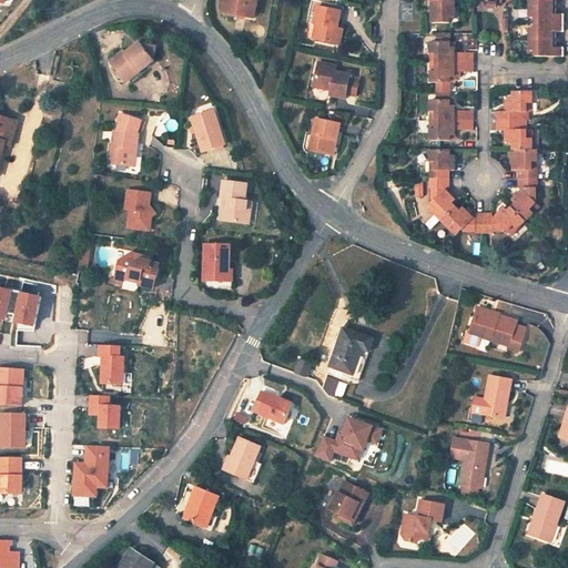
[(224,0),(223,12),(254,19),(257,0),(224,0)]
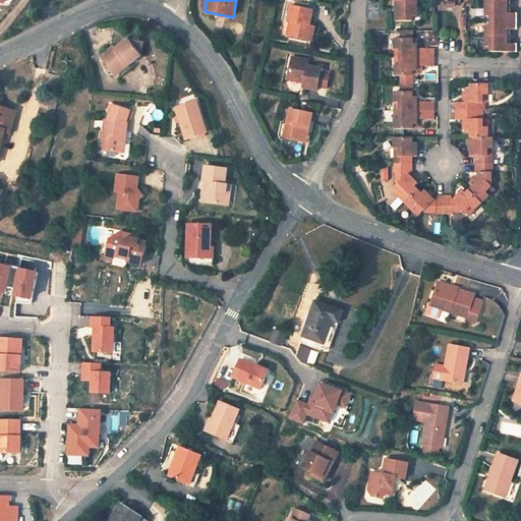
[(397,0),(397,22),(413,22),(413,17),(418,17),(417,0),(484,0),(485,16),(490,16),(490,26),(485,26),(485,45),(490,45),(490,53),(517,53),(518,45),(510,45),(508,45),(508,30),(511,30),(518,30),(518,14),(511,14),(508,14),(508,0),(397,0)]
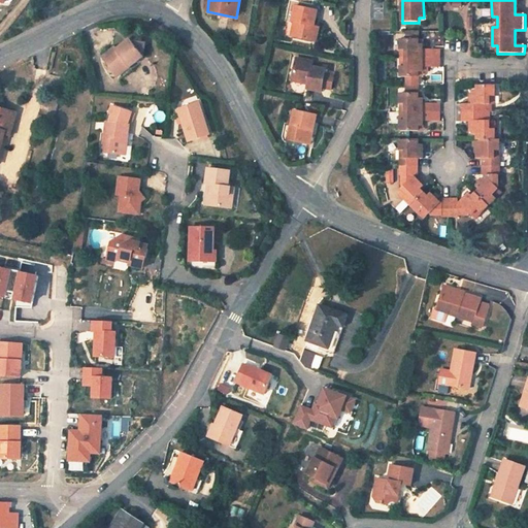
[(472,29),(472,6),(462,6),(462,0),(447,0),(446,0),(446,9),(462,10),(462,29),(472,29)]
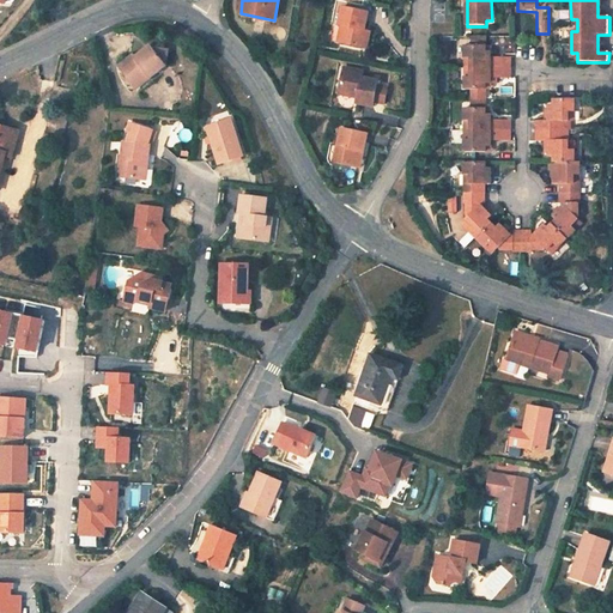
[(338,41),(363,47),(366,30),(364,29),(368,11),(343,6),(339,24),(341,25),(338,41)]
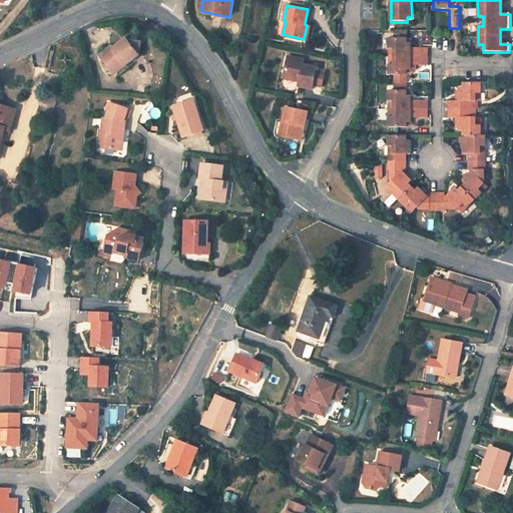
[(407,29),(395,29),(395,37),(389,37),(389,48),(394,48),(394,55),(428,55),(428,47),(411,47),(411,42),(407,42),(407,37),(407,29)]
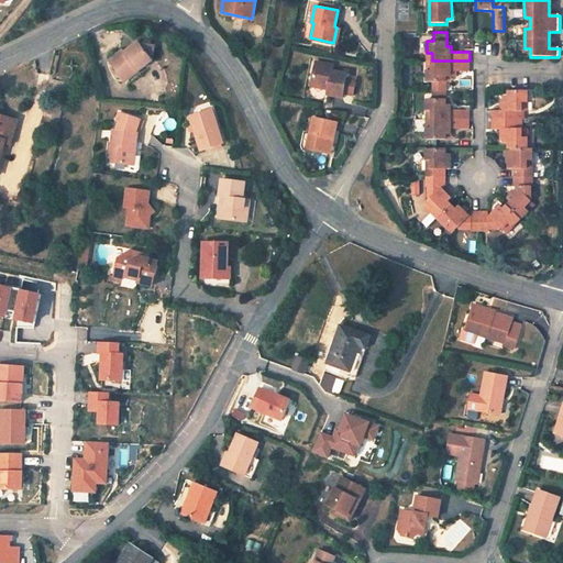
[(145,44),(140,43),(138,41),(136,42),(123,53),(122,51),(109,61),(123,79),(136,68),(139,70),(145,65),(153,59),(154,45),(145,44)]
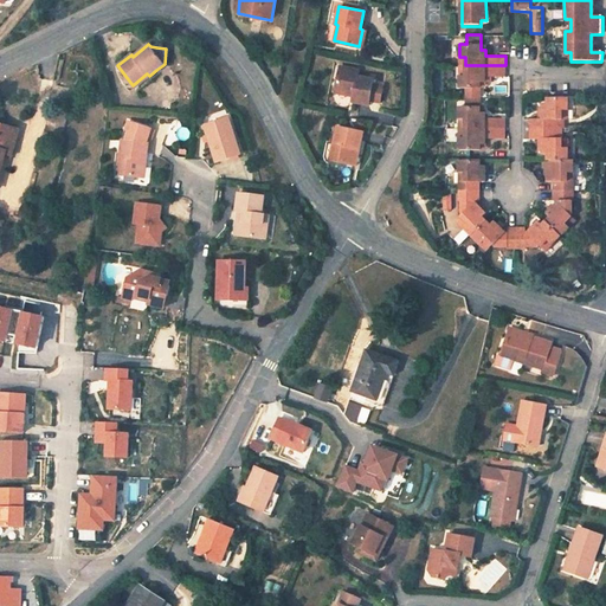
[(504,76),(505,65),(465,65),(465,76),(459,76),(459,88),(465,88),(465,97),(481,97),(481,88),(481,82),(485,82),(485,76),(504,76)]
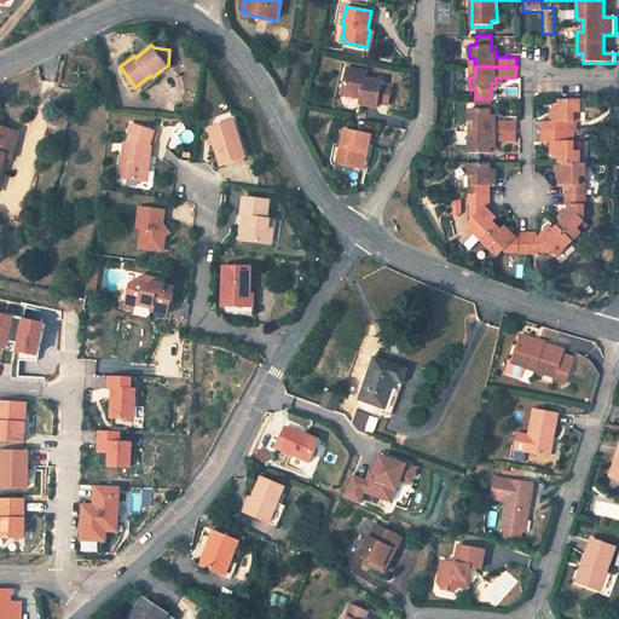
[(362,99),(360,103),(379,105),(379,102),(389,104),(393,87),(382,85),(383,80),(366,77),(368,71),(347,68),(342,96),(362,99)]
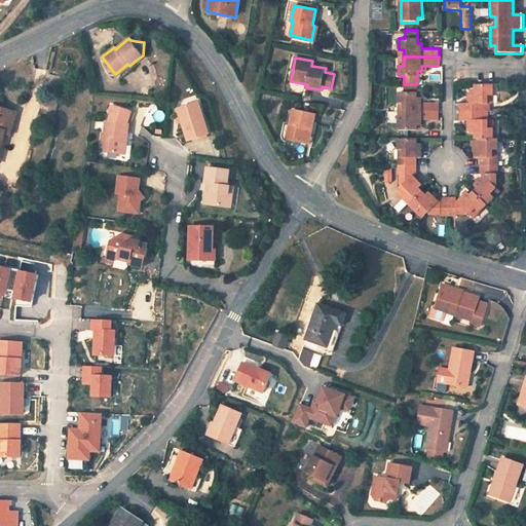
[(127,64),(115,74),(119,78),(132,69),(129,66),(127,64)]
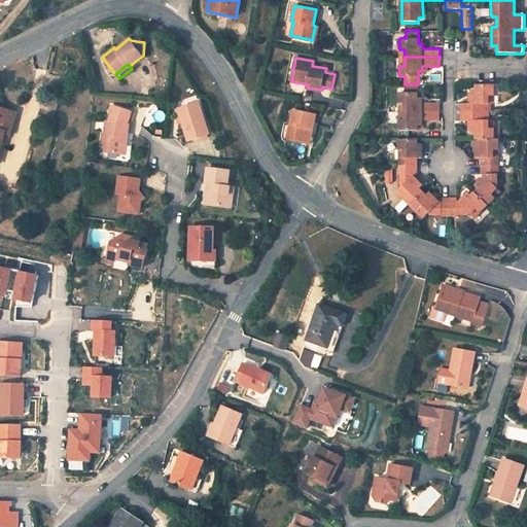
[(305,92),(306,84),(290,82),(289,90),(305,92)]
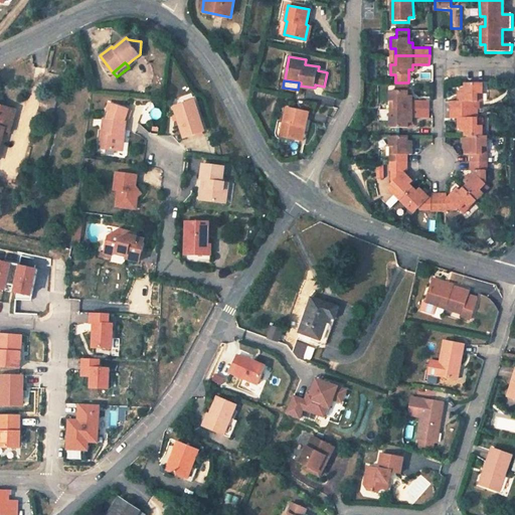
[(408,91),(408,82),(395,82),(395,91),(390,91),(390,101),(395,101),(395,109),(430,109),(428,100),(412,100),(412,96),(408,96),(408,91)]
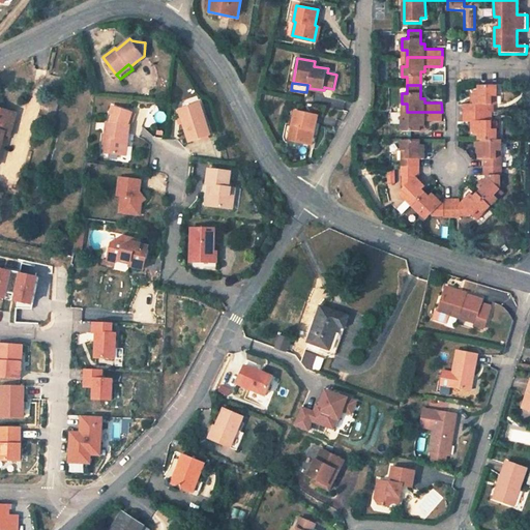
[(465,104),(465,112),(493,112),(493,104),(493,95),(498,95),(498,85),(479,85),(479,90),(475,90),(475,104),(465,104)]
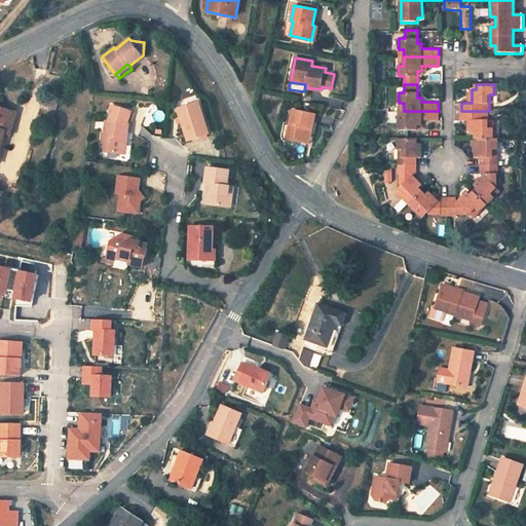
[(178,110),(188,142),(209,136),(198,104),(178,110)]
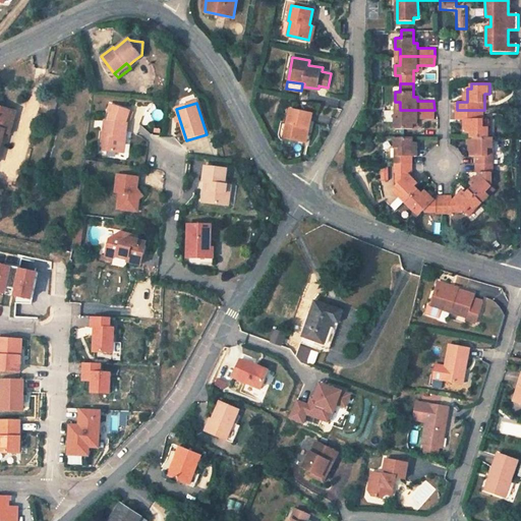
[(101,151),(121,153),(123,138),(125,139),(126,136),(127,124),(131,112),(126,110),(110,105),(108,112),(111,113),(108,121),(105,121),(101,151)]
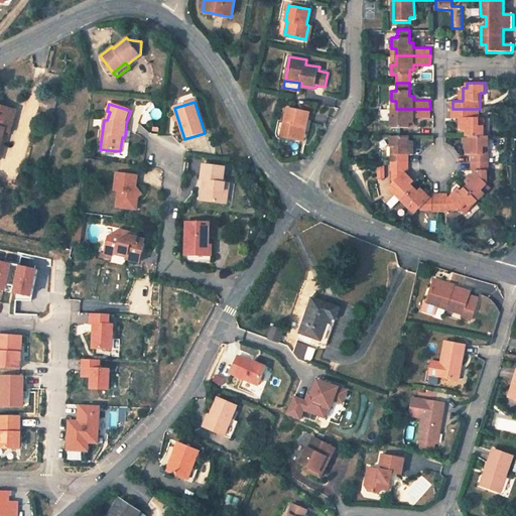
[(0,140),(2,141),(4,132),(9,133),(16,111),(0,106),(0,140)]
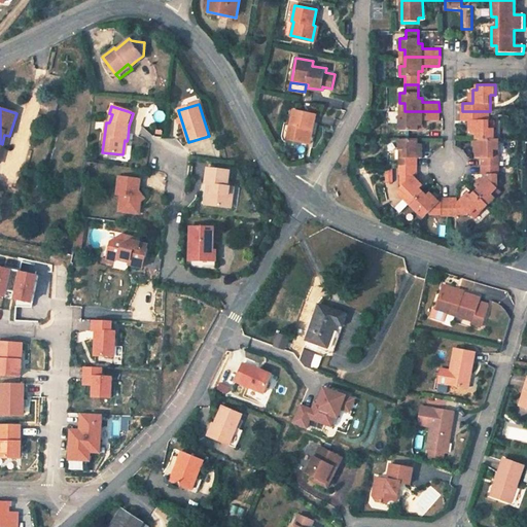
[(293,110),(287,140),(310,144),(316,114),(293,110)]
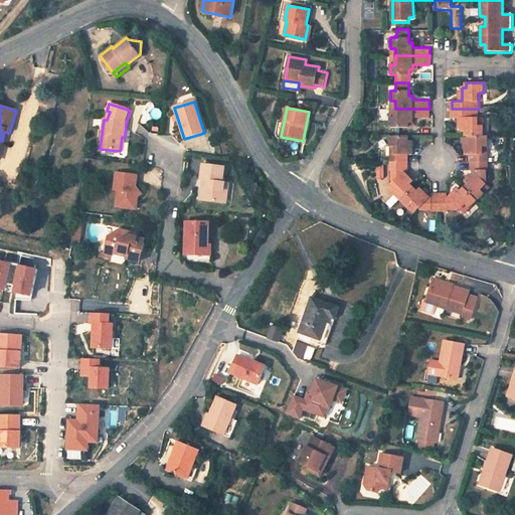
[(430,117),(430,109),(395,109),(395,117),(390,117),(390,127),(408,127),(408,122),(412,122),(412,117),(430,117)]
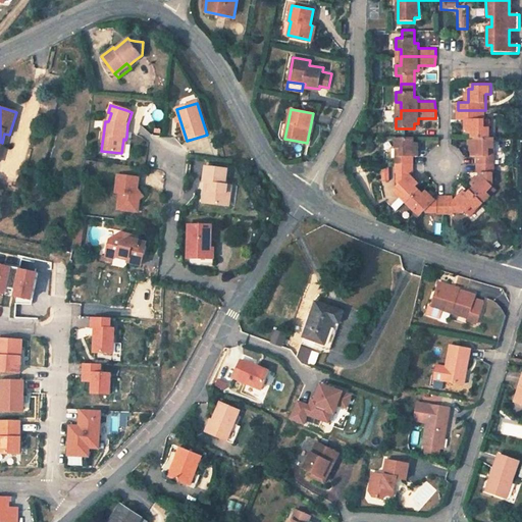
[(485,110),(458,110),(458,119),(468,119),(468,133),(472,133),(472,138),(477,138),(490,138),(490,126),(485,126),(485,118),(485,110)]
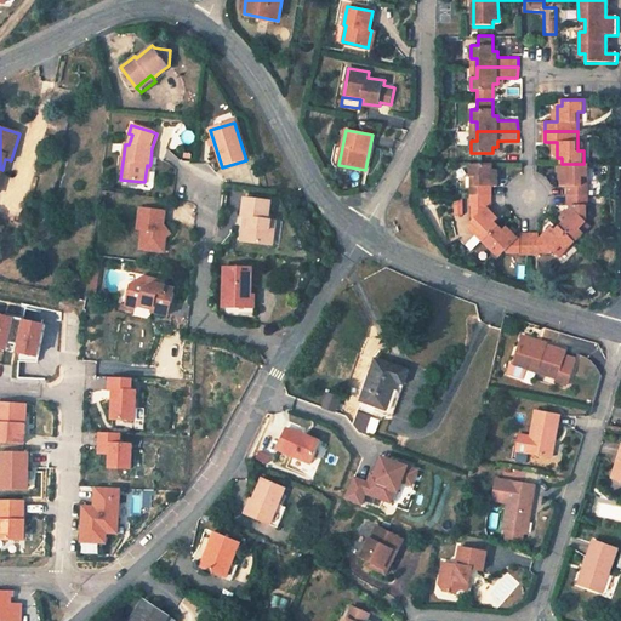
[(471,186),(471,195),(493,195),(493,186),(499,186),(499,170),(493,170),(493,164),(471,164),(471,176),(477,176),(477,186),(471,186)]
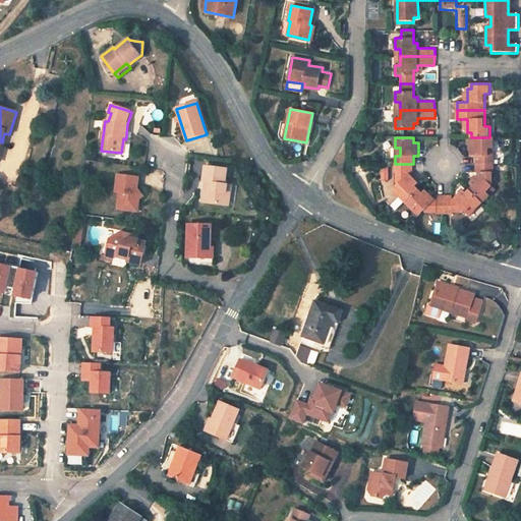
[(489,137),(476,137),(476,141),(471,141),(471,156),(477,156),(477,164),(494,164),(494,155),(488,155),(488,147),(494,147),(494,137),(489,137)]
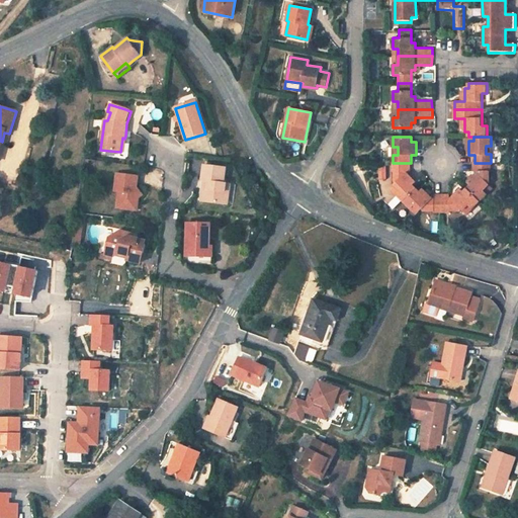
[(397,193),(404,201),(417,188),(414,185),(417,182),(407,172),(407,171),(411,171),(411,163),(393,163),(393,170),(394,170),(395,180),(396,182),(395,184),(400,189),(397,193)]
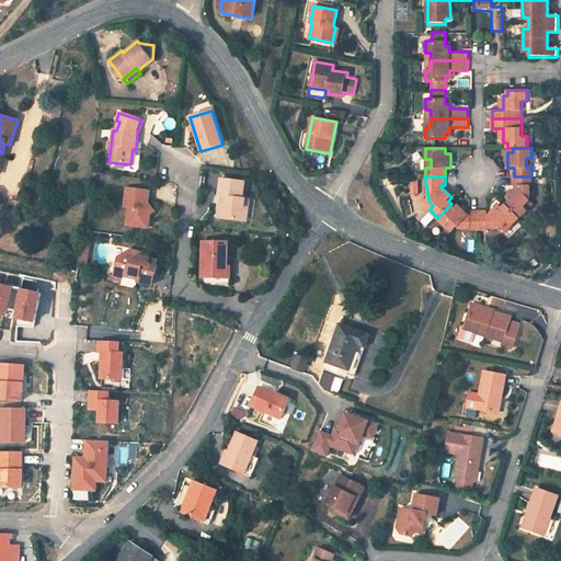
[(531,176),(514,176),(514,184),(517,184),(517,186),(507,196),(511,199),(506,205),(519,218),(527,210),(524,206),(529,201),(528,198),(530,196),(530,184),(531,184),(531,176)]
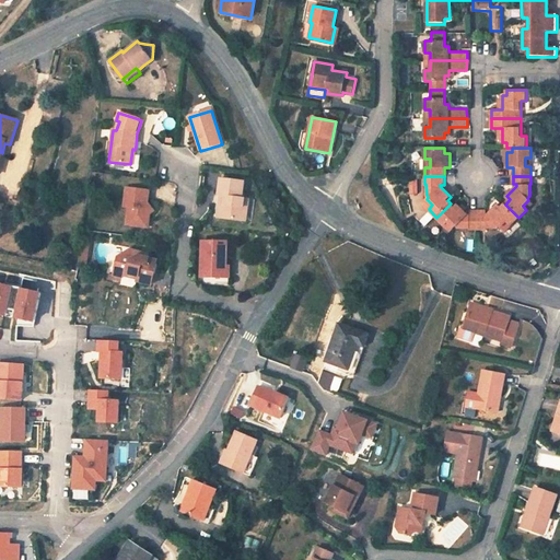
[(245,182),(221,178),(219,196),(222,197),(226,197),(225,206),(221,205),(219,218),(243,221),(246,199),(243,199),(245,182)]
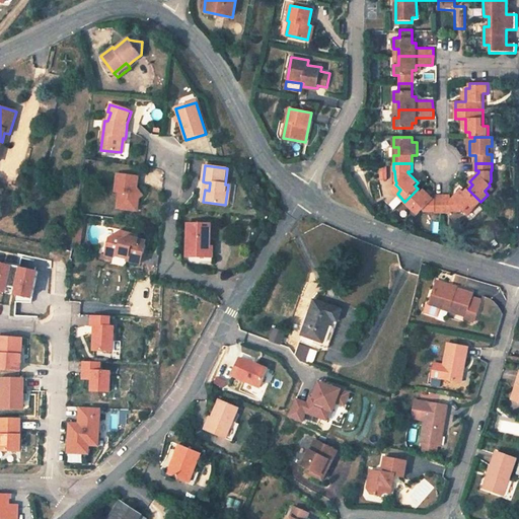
[(134,175),(126,174),(117,173),(115,192),(118,192),(116,208),(126,209),(134,211),(135,201),(138,199),(142,196),(137,188),(138,176),(134,175)]
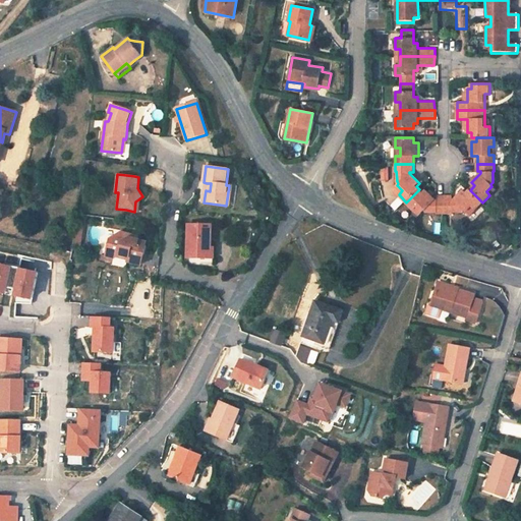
[(402,190),(397,185),(393,188),(399,194),(402,190)]
